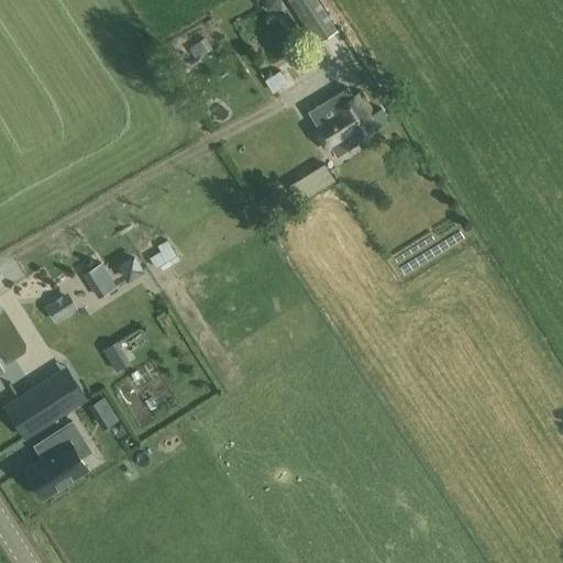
[(338,31),(318,0),(289,0),(317,44),(338,31)]
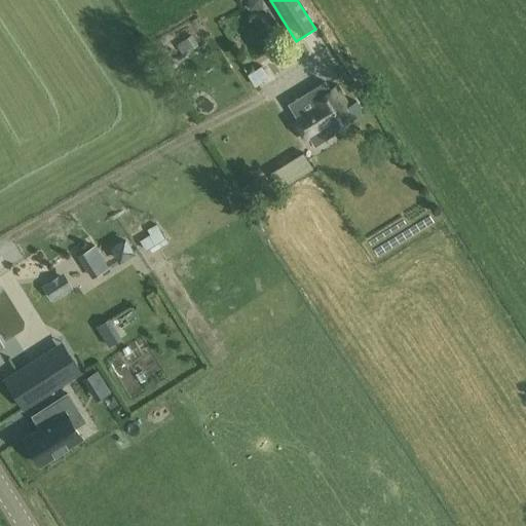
[(260,88),(272,80),(262,64),(250,71),(260,88)]
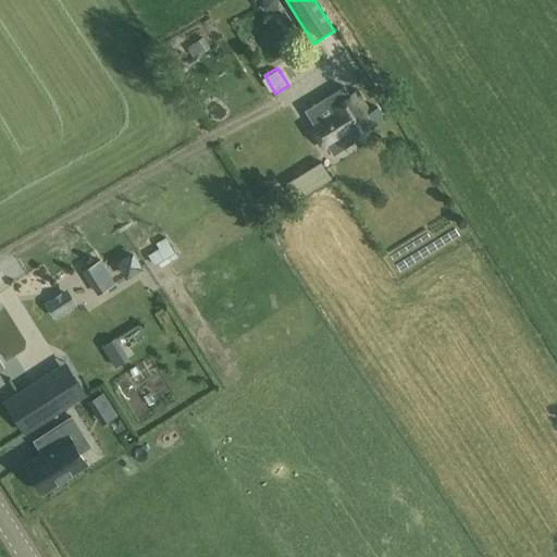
[(350,95),(345,86),(306,111),(313,124),(310,126),(324,148),(329,145),(334,155),(353,143),(351,140),(385,119),(378,107),(370,112),(357,91),(350,95)]
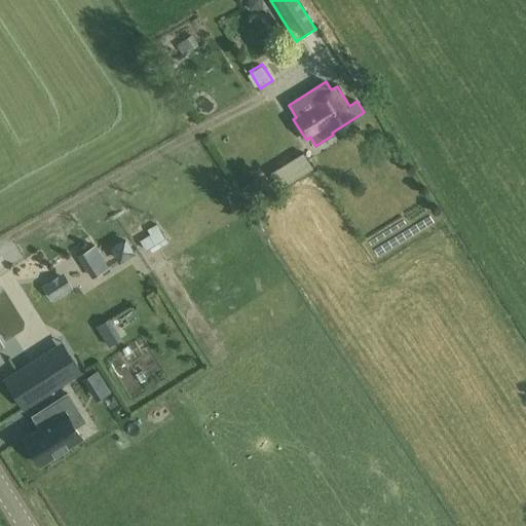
[(291,159),(301,176),(312,168),(302,152),(291,159)]
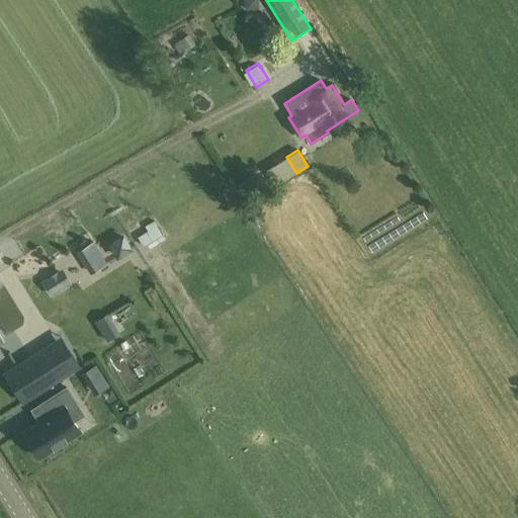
[(264,171),(274,186),(285,179),(275,164),(264,171)]
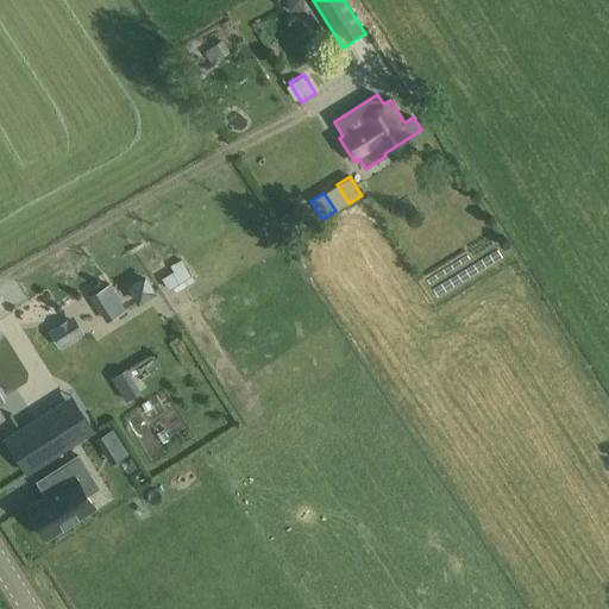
[(129,286),(137,300),(151,292),(142,276),(129,286)]
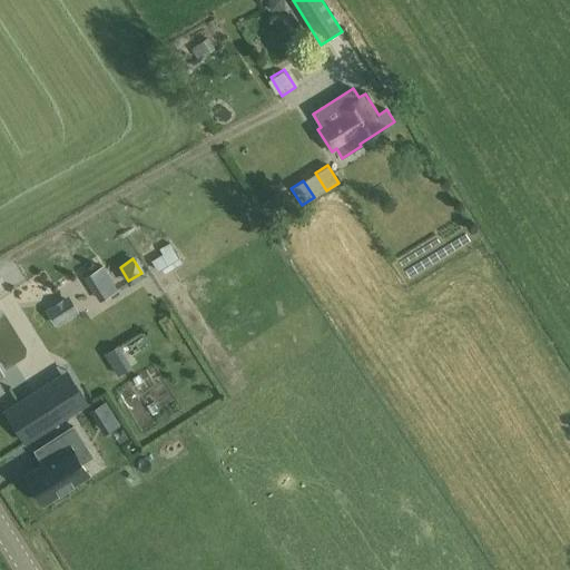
[(55,325),(79,311),(69,295),(46,310),(55,325)]
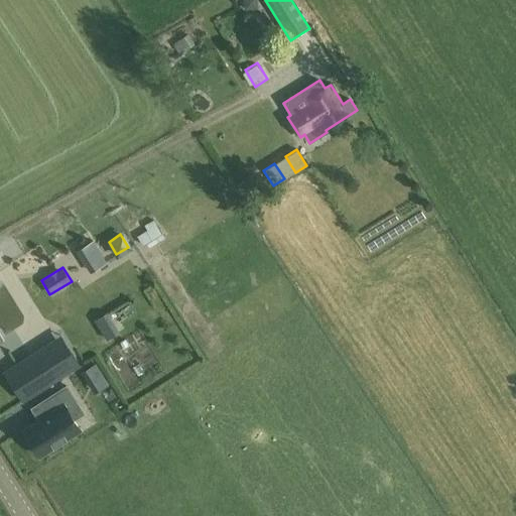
[(107,340),(115,335),(109,326),(101,331),(107,340)]
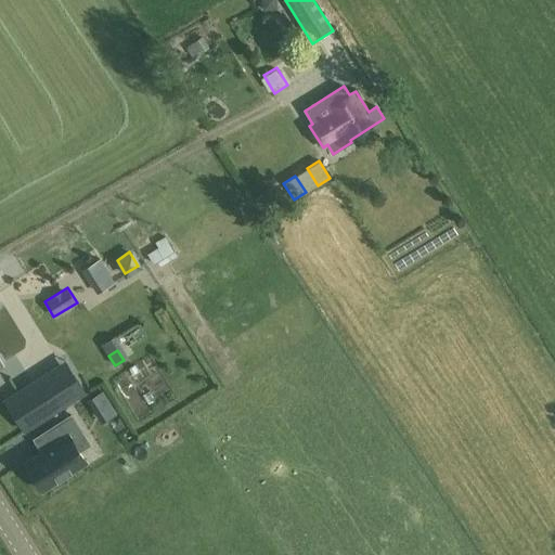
[(56,372),(20,395),(37,424),(74,401),(56,372)]
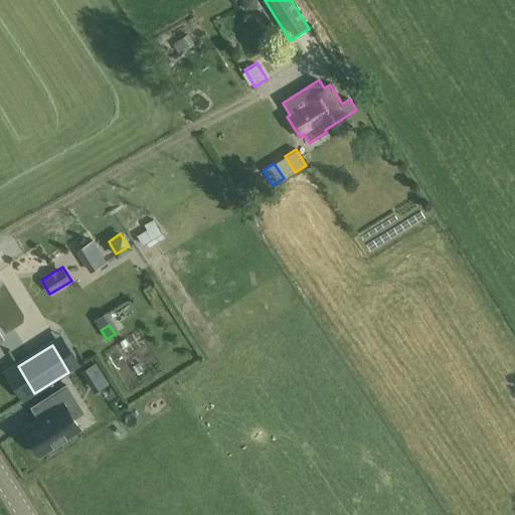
[(0,353),(0,404),(4,412),(28,402),(5,351),(0,353)]
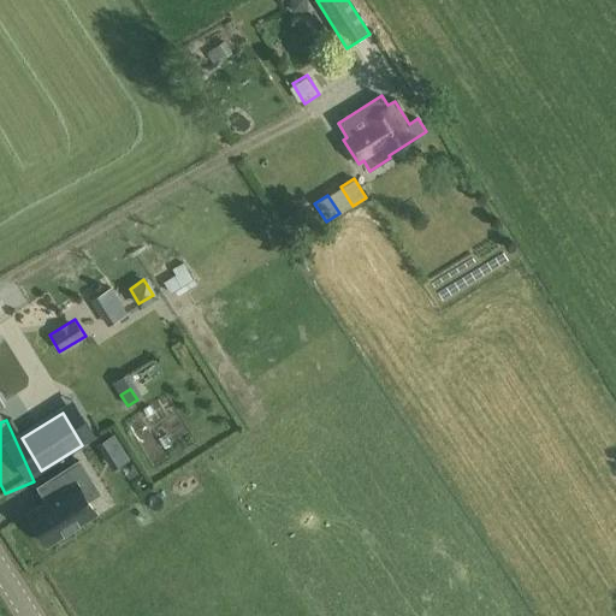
[(113,433),(102,442),(110,454),(122,446),(113,433)]
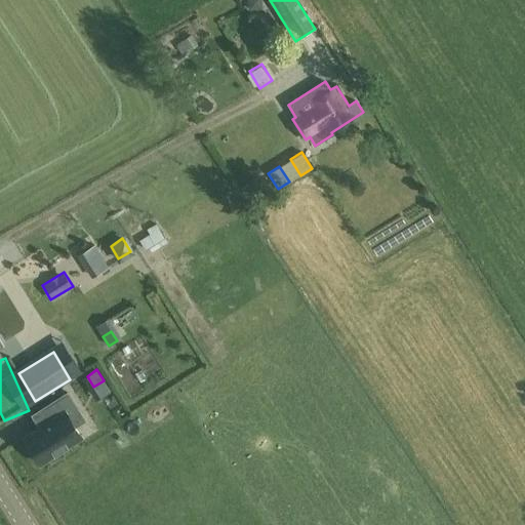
[(39,428),(24,437),(32,450),(40,463),(62,450),(82,437),(75,426),(66,412),(71,409),(76,406),(72,399),(68,393),(55,400),(43,408),(47,414),(51,420),(39,428)]
